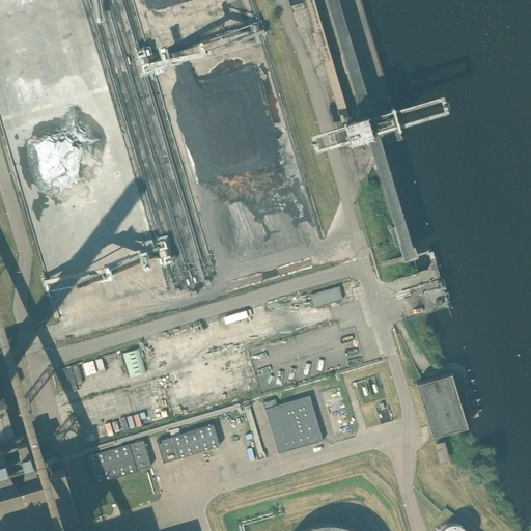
[(339,286),(309,295),(313,308),(343,299),(339,286)]
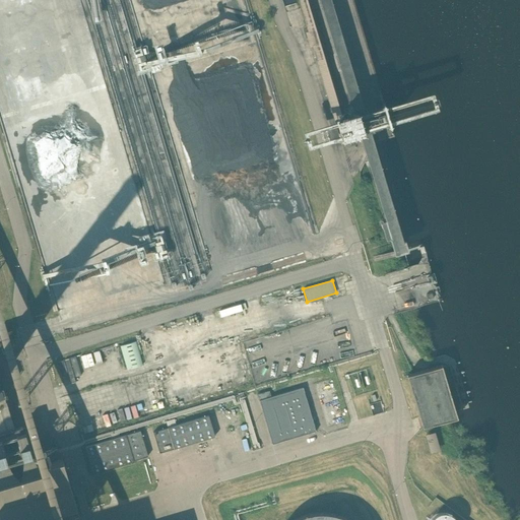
[(136,341),(121,345),(128,370),(143,365),(136,341)]
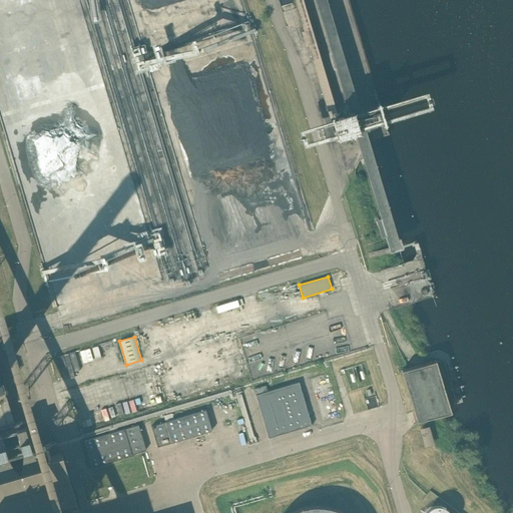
[(417,422),(447,413),(451,412),(435,361),(402,371),(417,422)]
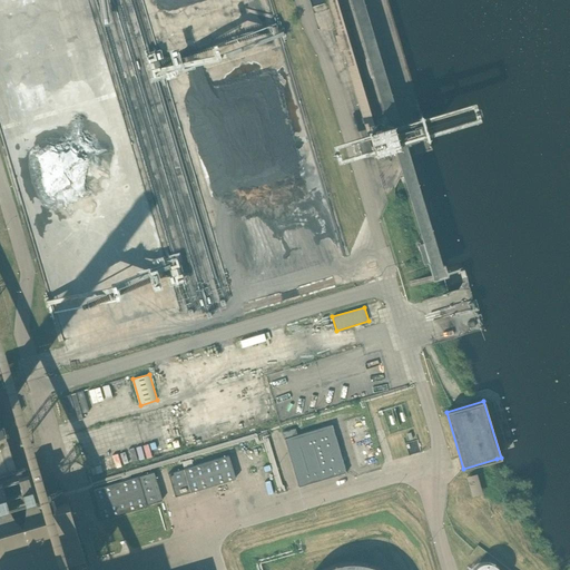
[(282,432),(284,439),(298,487),(346,472),(332,424),(296,435),(295,429),(282,432)]
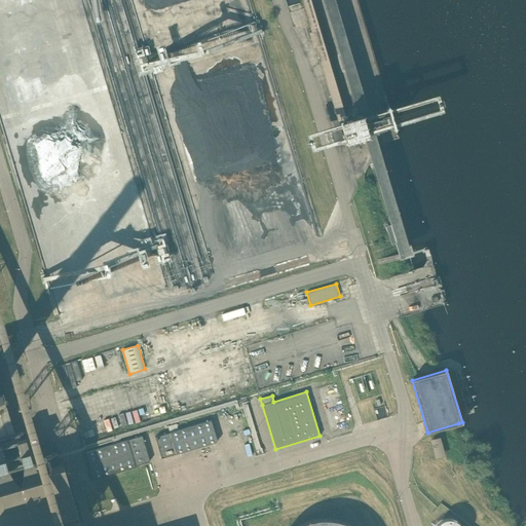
[(211,422),(178,430),(176,424),(167,426),(170,433),(155,437),(161,458),(217,443),(211,422)]
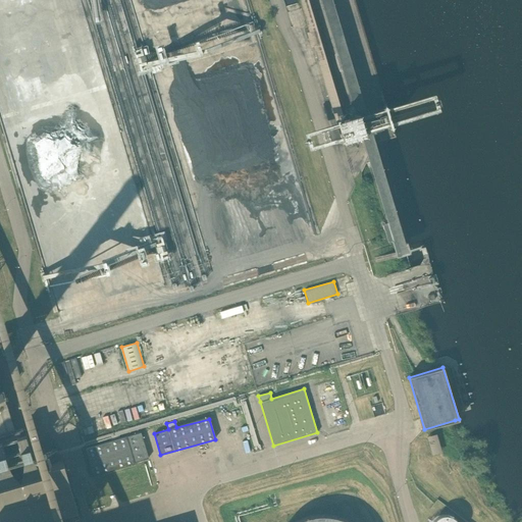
[(24,427),(0,434),(0,465),(33,456),(33,454),(24,427)]
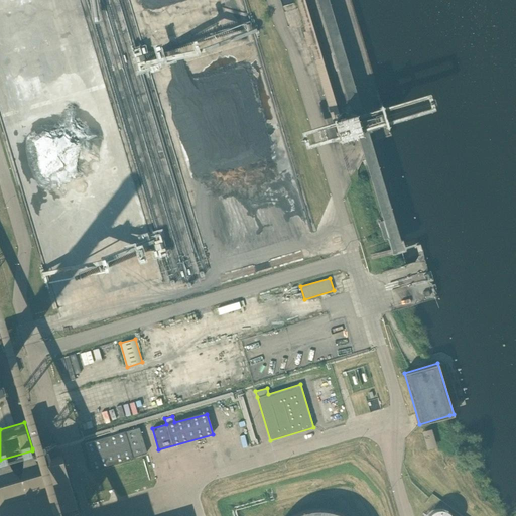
[(139,427),(85,443),(92,470),(146,453),(139,427)]
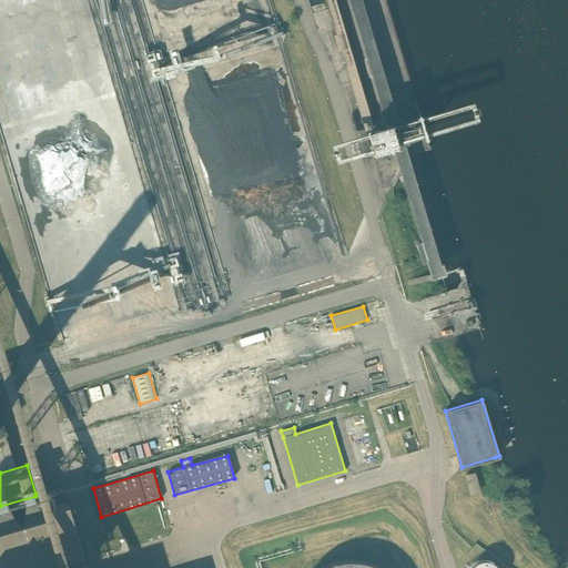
[(48,505),(42,507),(0,519),(0,567),(7,567),(62,553),(59,544),(62,543),(68,559),(84,555),(68,499),(51,504),(58,527),(54,528),(48,505)]
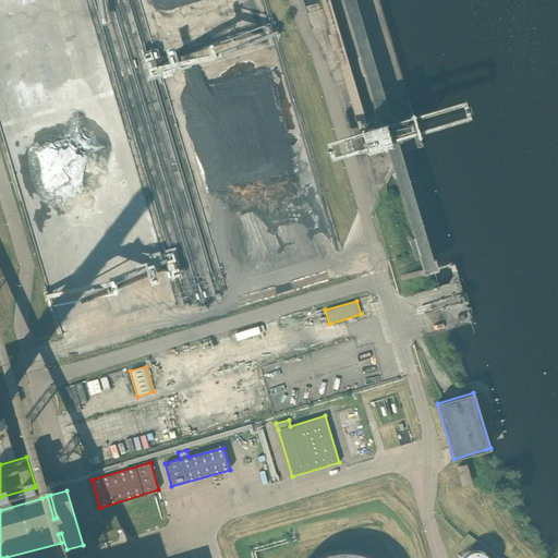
[(65,557),(61,544),(11,557),(65,557)]
